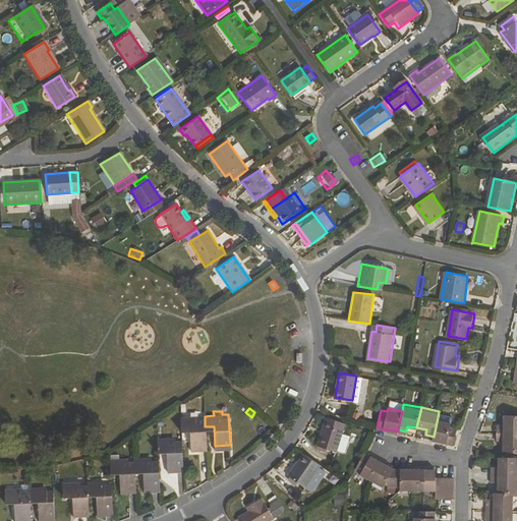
[(205,416),(198,416),(197,412),(188,412),(189,416),(180,417),(180,427),(189,427),(190,447),(206,447),(205,426),(205,416)]
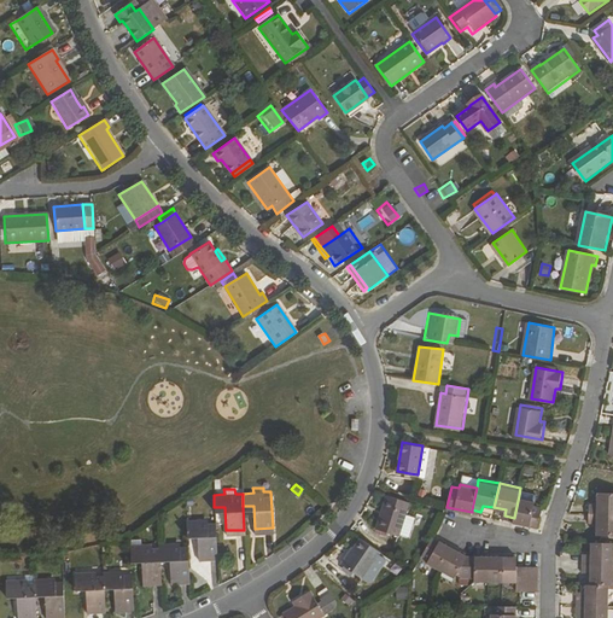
[(612,489),(601,489),(600,501),(593,501),(593,511),(612,511),(612,489)]
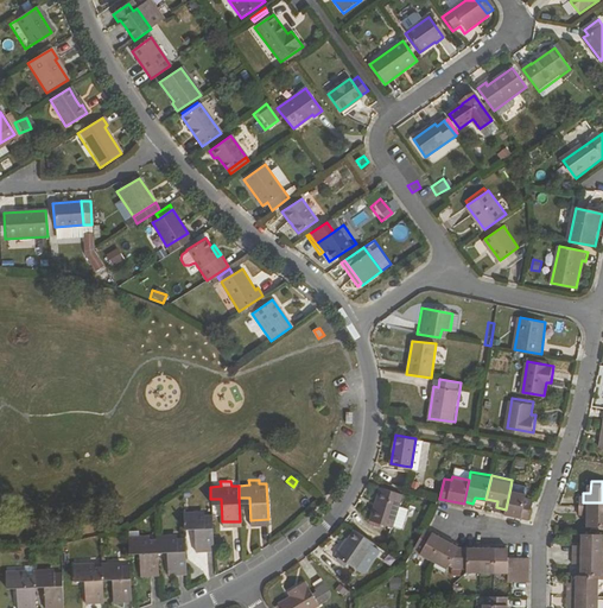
[(506,512),(529,517),(534,496),(527,495),(528,492),(511,487),(506,510),(506,512)]
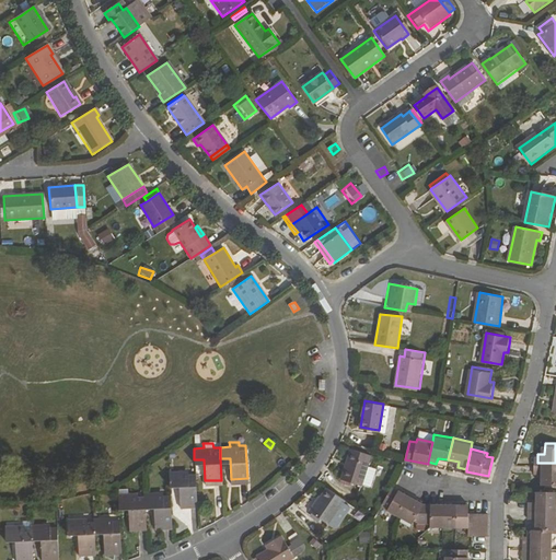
[(339,480),(360,487),(361,486),(367,467),(370,456),(349,450),(339,480)]
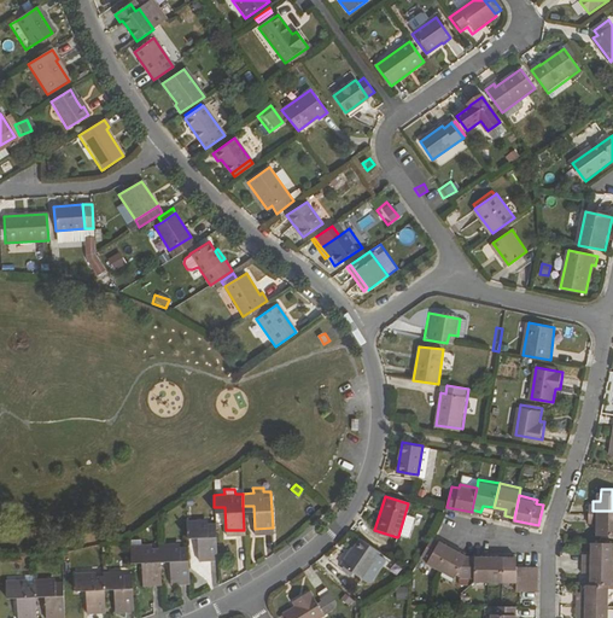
[(591,519),(600,519),(600,531),(612,530),(612,511),(593,511),(591,519)]
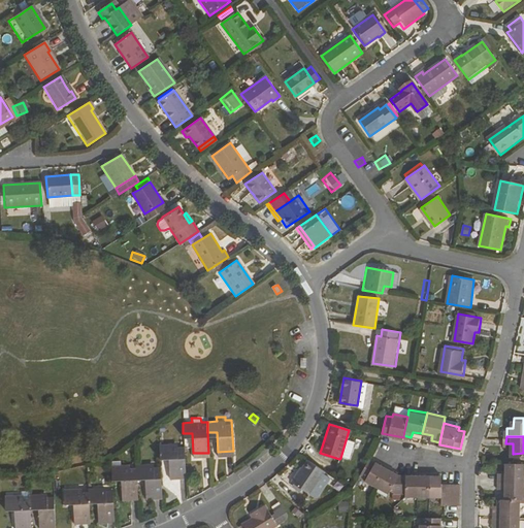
[(159,444),(159,456),(168,455),(169,474),(185,474),(184,443),(176,443),(176,440),(167,440),(167,444),(159,444)]
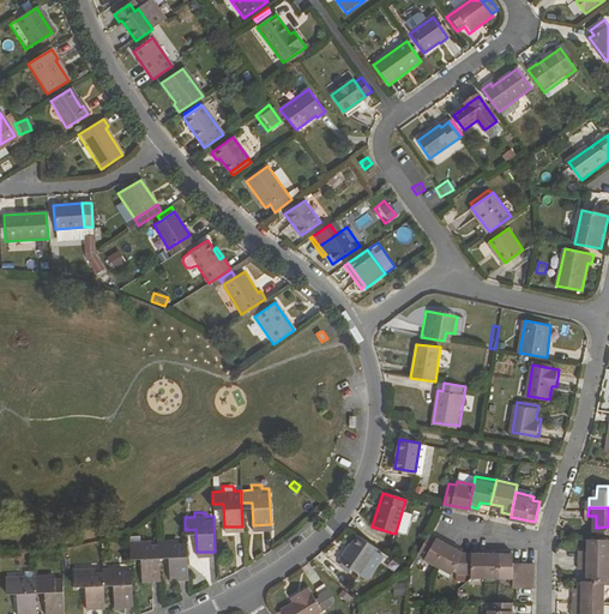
[(402,512),(396,533),(405,535),(411,516),(402,512)]
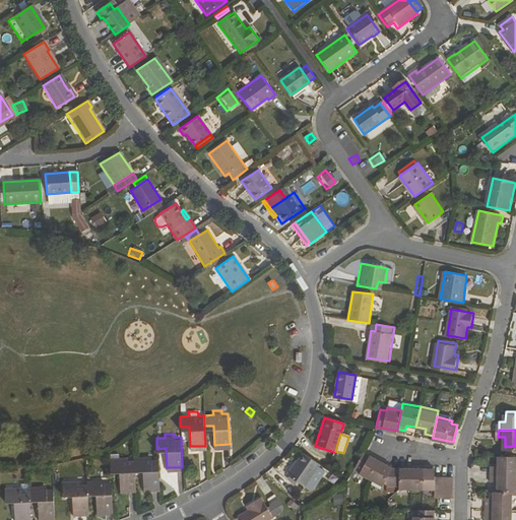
[(364,450),(355,465),(361,468),(360,471),(370,477),(380,459),(364,450)]
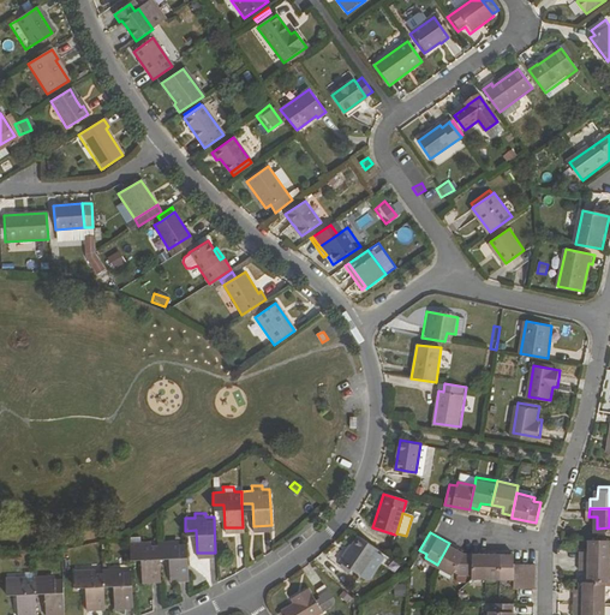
[(341,560),(360,572),(378,547),(358,533),(352,543),(341,560)]
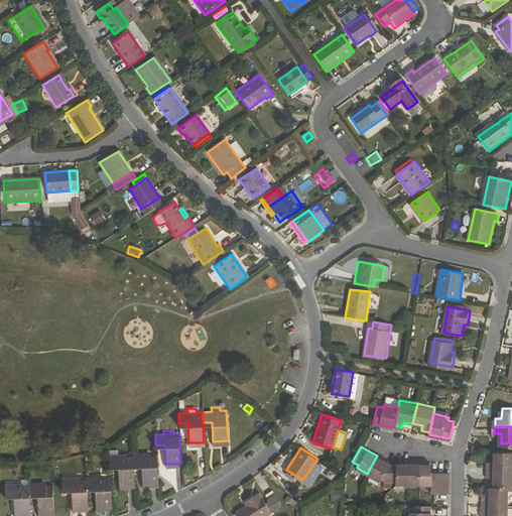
[(511,449),(495,450),(495,460),(489,460),(489,468),(511,467),(511,449)]
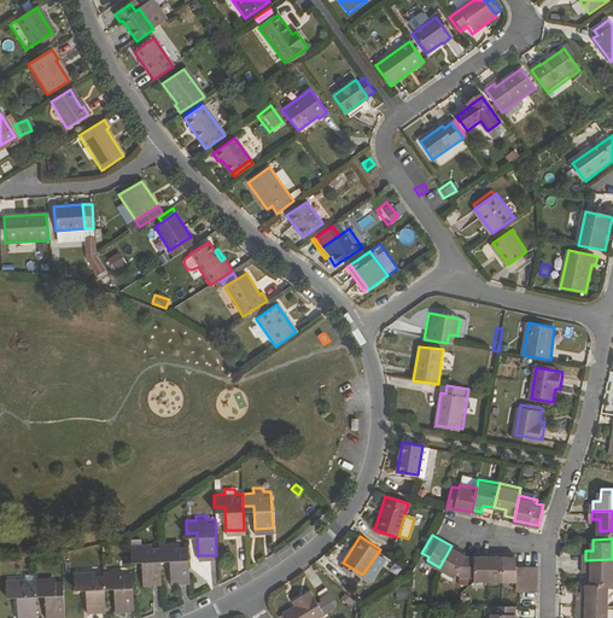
[(170,560),(171,583),(188,583),(187,547),(180,548),(179,542),(169,543),(169,548),(158,548),(159,560),(170,560)]
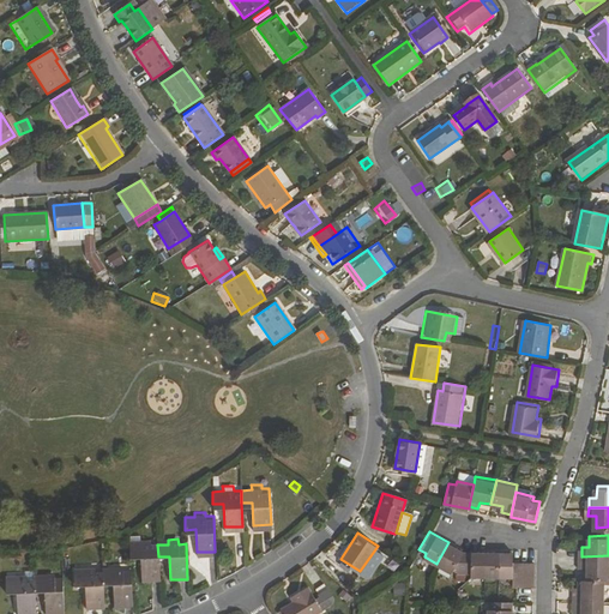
[(139,541),(139,546),(128,547),(130,558),(140,558),(142,582),(160,581),(158,557),(157,545),(150,546),(150,541),(139,541)]
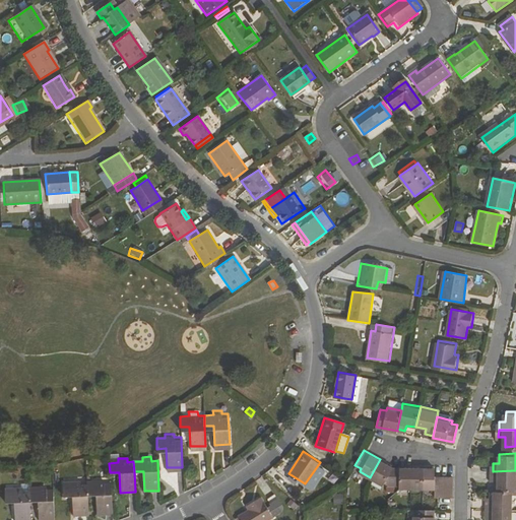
[(298,459),(296,458),(286,472),(288,473),(298,459)]
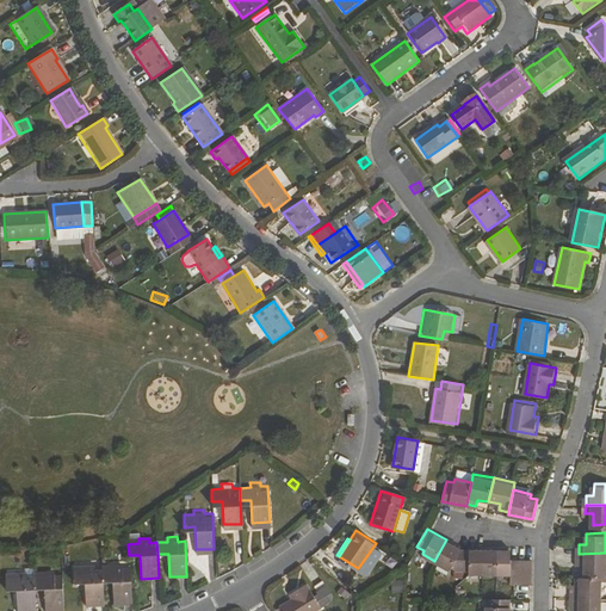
[(449,565),(456,568),(469,568),(470,547),(462,548),(446,539),(434,561),(446,567),(449,565)]
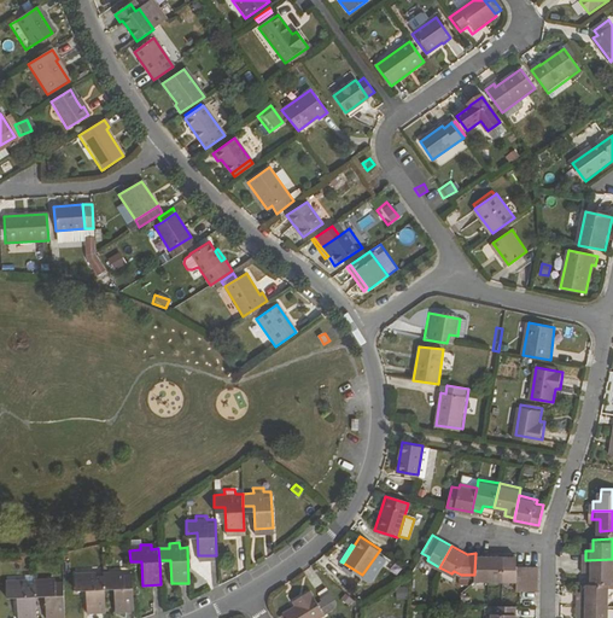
[(474,577),(489,577),(489,553),(476,553),(474,575),(474,577)]
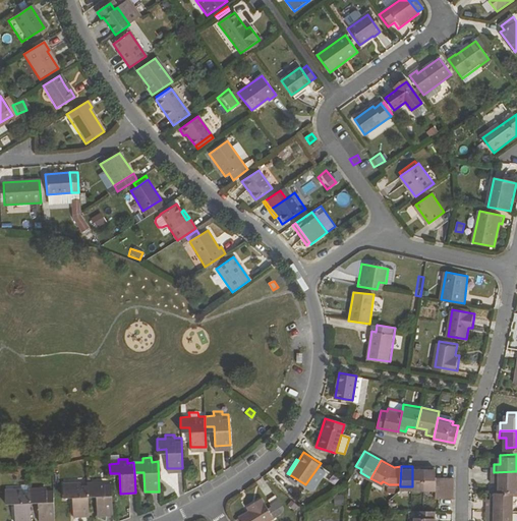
[(424,486),(424,466),(412,466),(412,486),(424,486)]
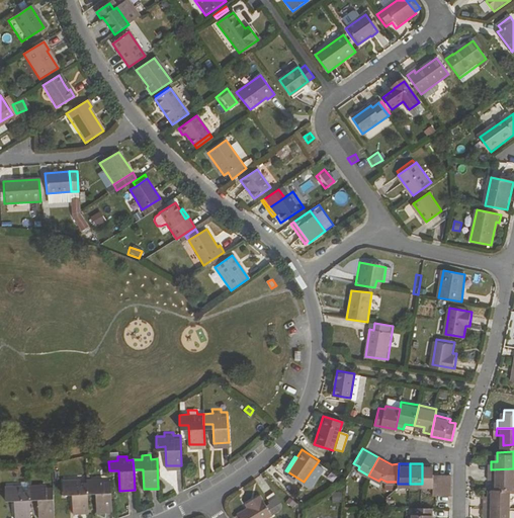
[(422,463),(422,484),(434,485),(434,478),(434,470),(434,463),(422,463)]
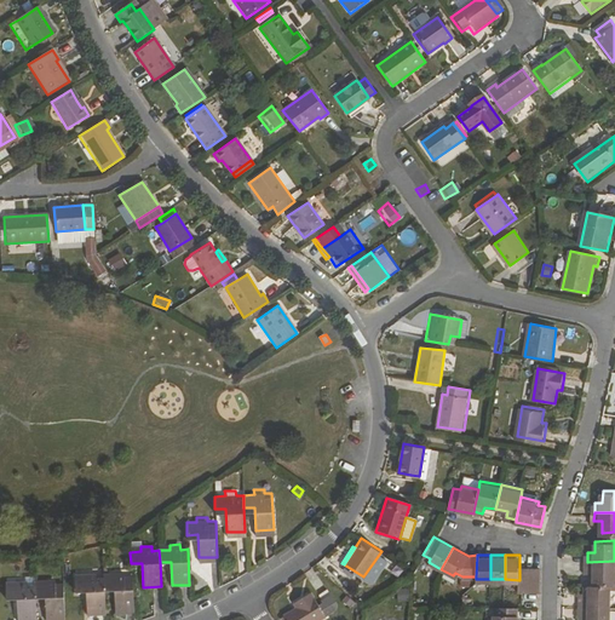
[(587,570),(595,572),(595,583),(614,583),(614,561),(587,562),(587,570)]
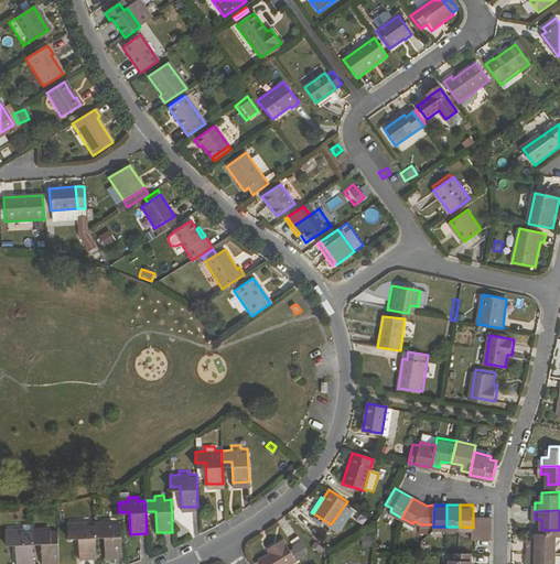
[(119,521),(112,521),(112,518),(103,518),(103,522),(93,522),(93,524),(94,534),(103,533),(105,555),(121,554),(119,521)]
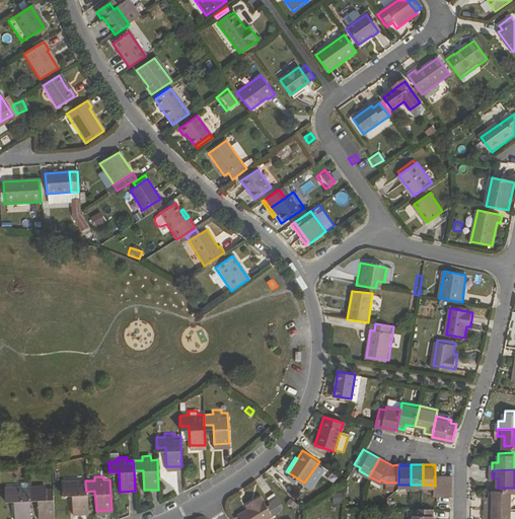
[(85,483),(79,484),(79,480),(70,480),(70,484),(61,485),(62,495),(70,495),(71,514),(87,513),(86,492),(85,483)]
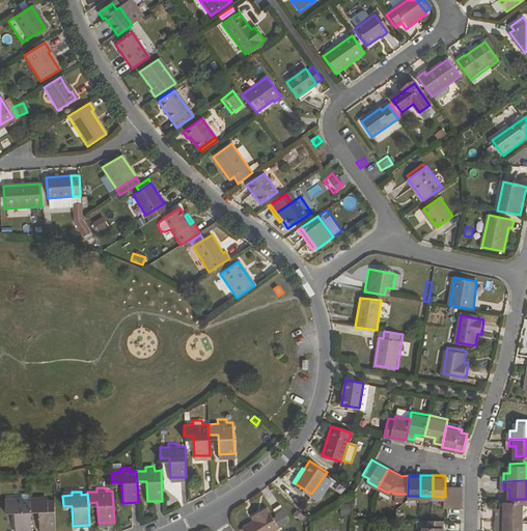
[(53,499),(46,500),(46,497),(37,497),(37,501),(28,501),(28,511),(37,511),(38,530),(54,530),(53,499)]
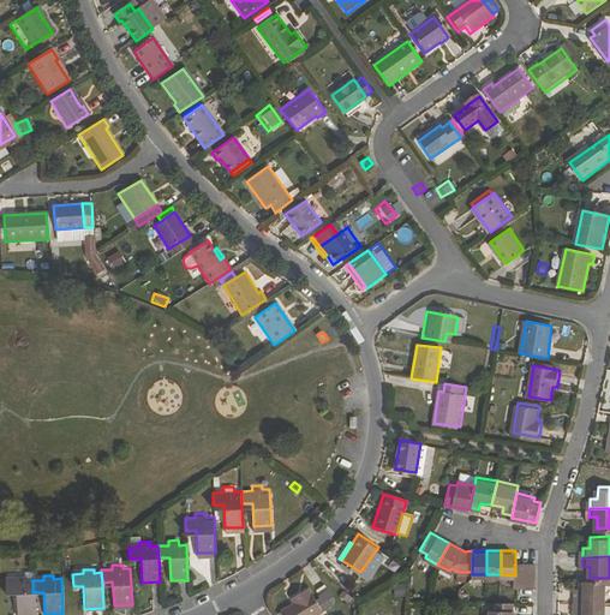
[(4,593),(15,593),(15,614),(34,614),(33,592),(33,580),(24,580),(24,577),(13,577),(13,581),(4,581),(4,593)]
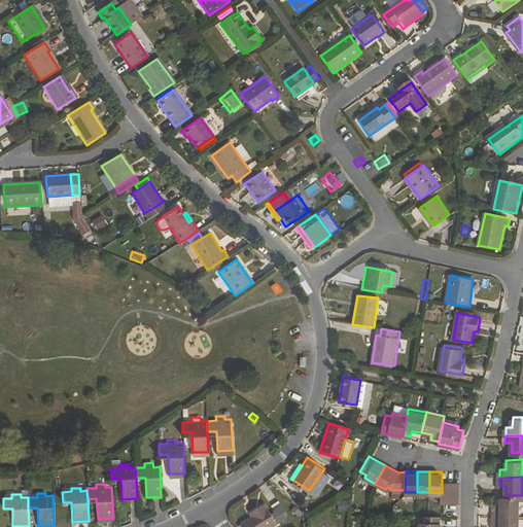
[(506,495),(501,495),(501,504),(494,504),(494,513),(522,513),(522,495),(506,495)]
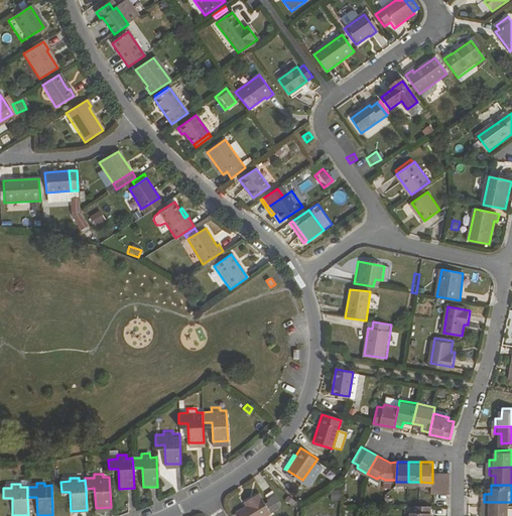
[(238,515),(262,515),(270,512),(259,492),(248,498),(251,502),(247,504),(235,511),(238,515)]
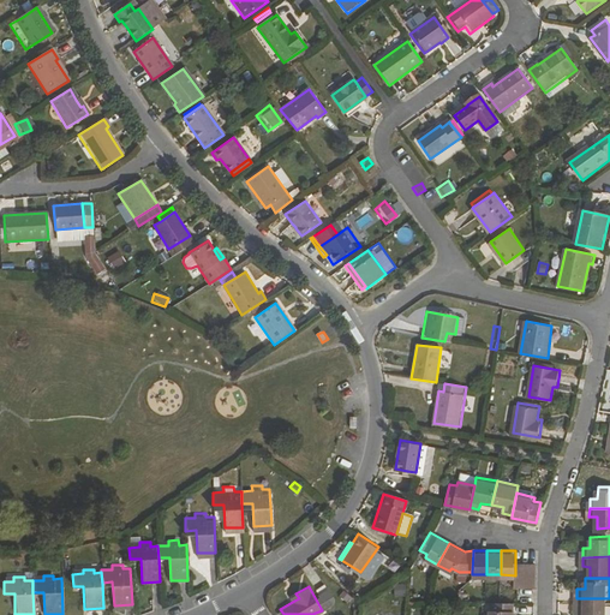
[(576,598),(576,608),(585,608),(585,614),(608,614),(609,598),(576,598)]
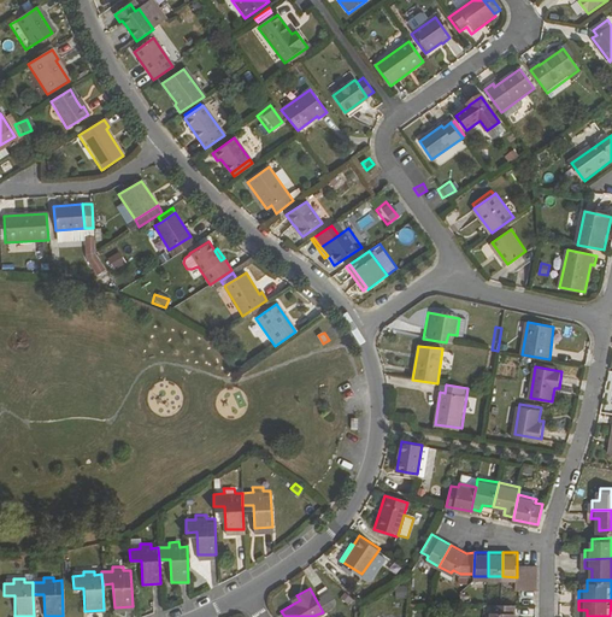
[(494,609),(490,610),(489,616),(515,616),(516,601),(502,601),(494,601),(494,609)]
